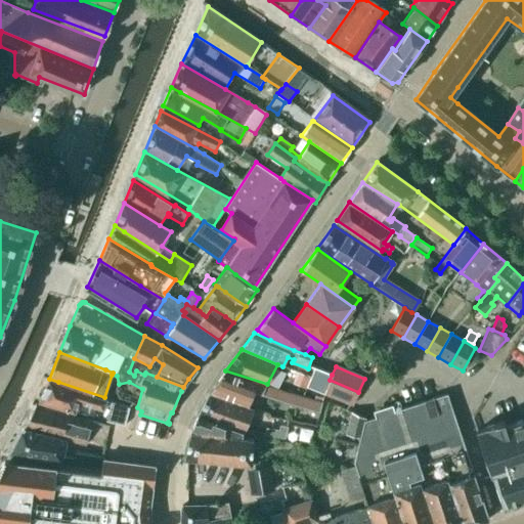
[(311,377),(307,387),(324,394),(330,380),(332,375),(315,367),(311,377)]
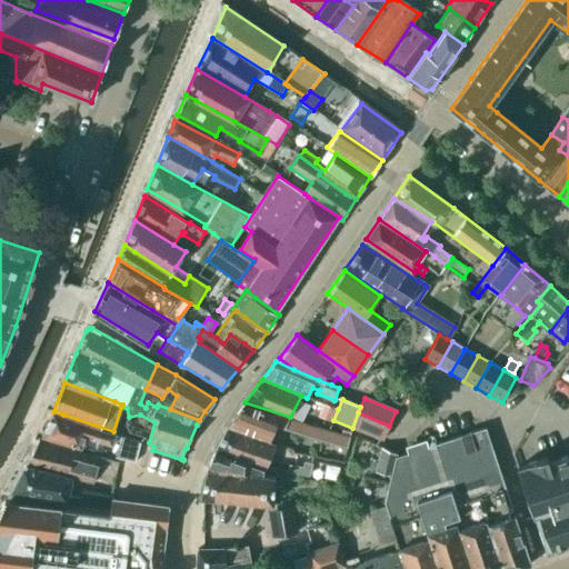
[(245,402),(227,428),(269,441),(276,426),(285,429),(347,448),(350,437),(289,419),(290,417),(245,402)]
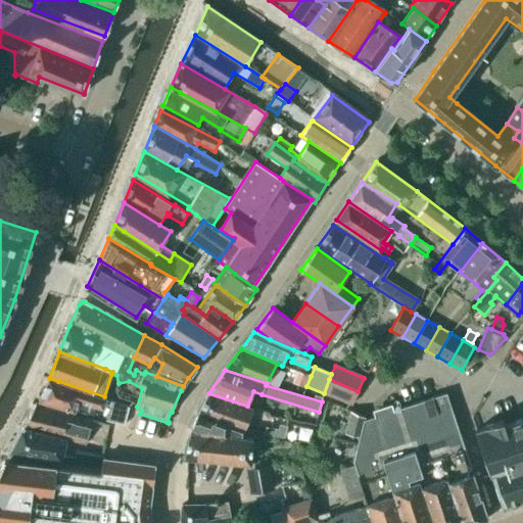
[(58,381),(49,378),(43,390),(39,400),(75,413),(79,400),(102,409),(102,410),(108,412),(105,422),(124,427),(126,420),(130,406),(104,396),(58,381)]
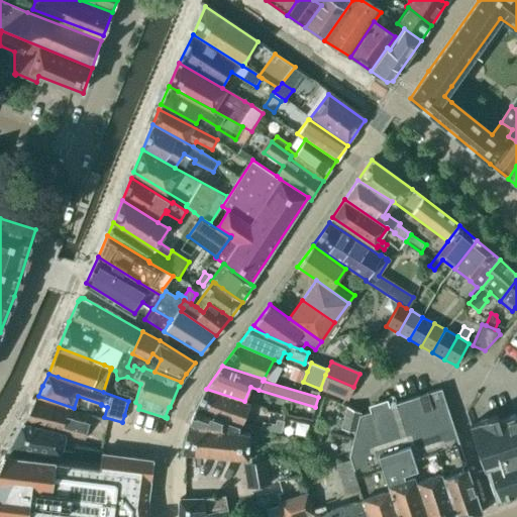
[(325,375),(320,389),(347,400),(353,387),(325,375)]
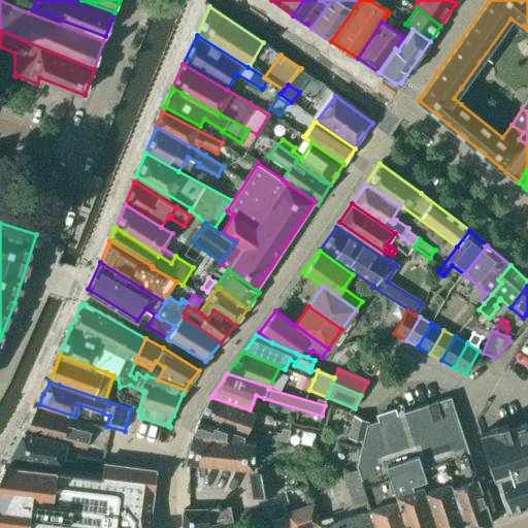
[(250,409),(210,397),(199,419),(244,432),(254,413),(250,409)]
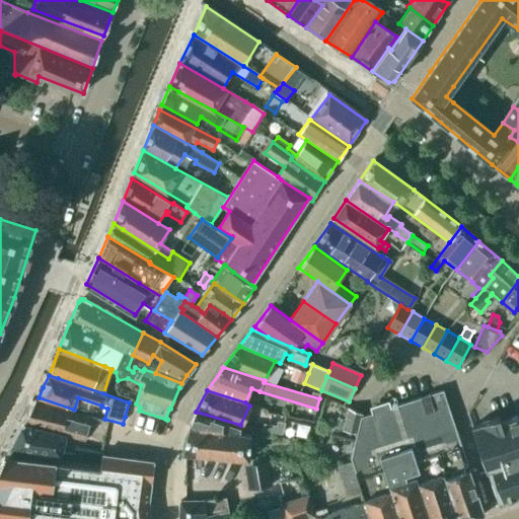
[(443,390),(366,416),(389,489),(416,479),(428,518),(473,518),(485,515),(443,390)]
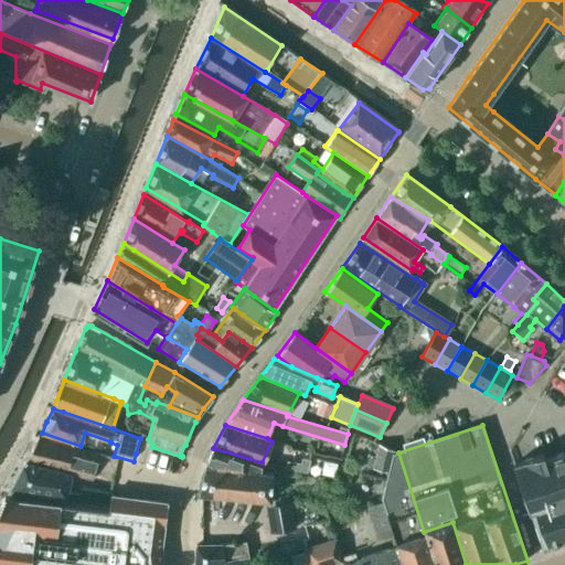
[(24,462),(70,475),(93,480),(99,456),(84,451),(38,437),(24,462)]
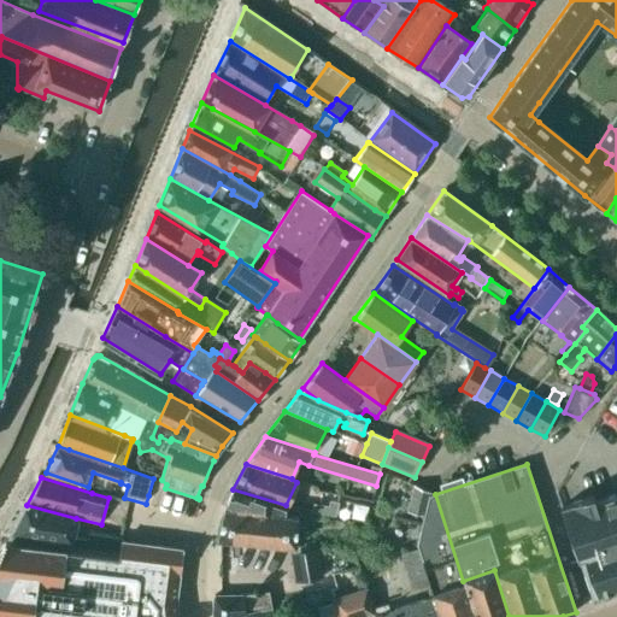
[(407,511),(424,516),(429,495),(430,493),(413,486),(407,511)]
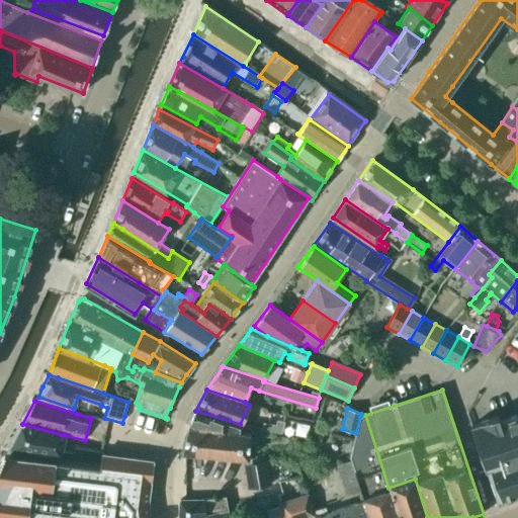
[(239,432),(240,424),(195,411),(188,427),(239,432)]
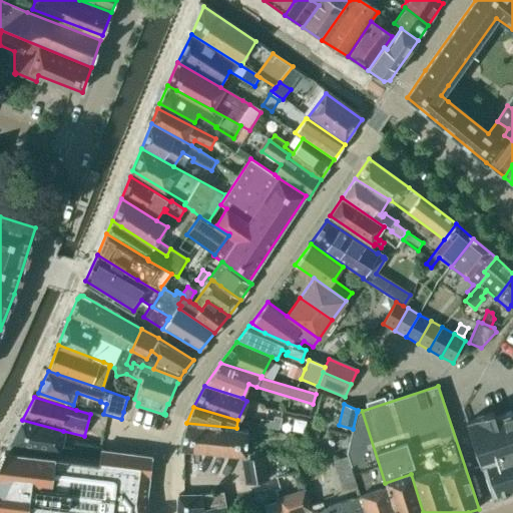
[(394,512),(385,483),(362,411),(357,412),(346,454),(351,467),(357,488),(360,496),(365,512),(394,512)]
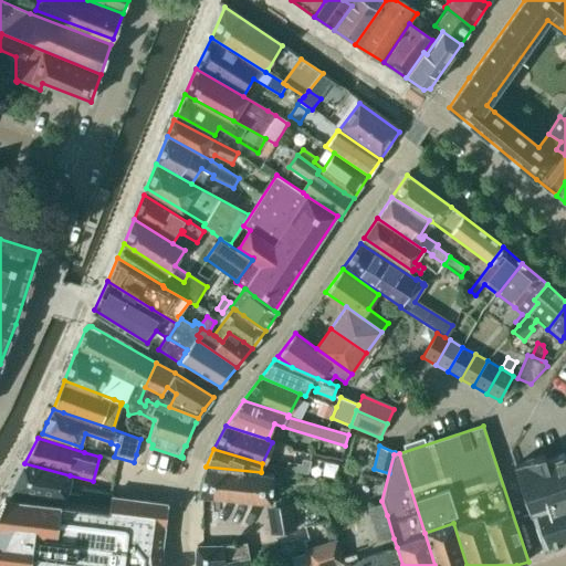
[(565,453),(547,460),(545,454),(515,465),(544,553),(565,545),(565,453)]
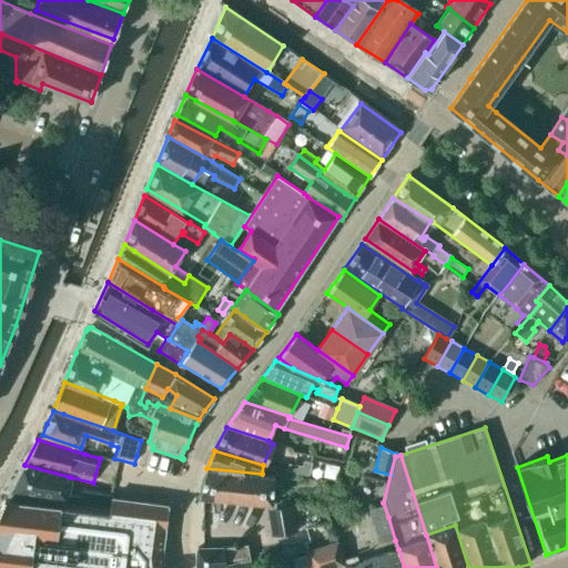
[(313,463),(304,462),(303,467),(288,464),(286,473),(308,476),(313,463)]
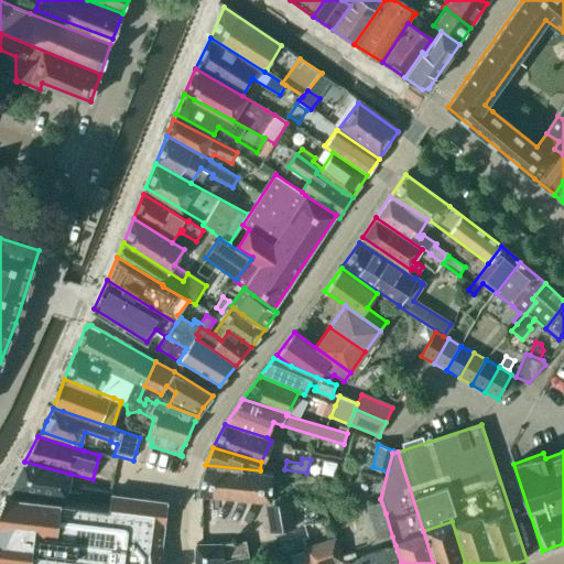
[(66,492),(69,474),(24,462),(9,489),(14,490),(13,494),(54,499),(67,500),(108,505),(110,491),(80,487),(79,494),(66,492)]
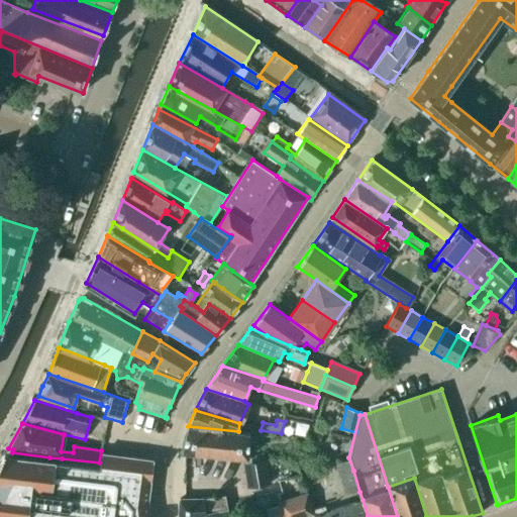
[(238,431),(188,426),(183,450),(217,454),(217,455),(246,458),(250,433),(238,431)]
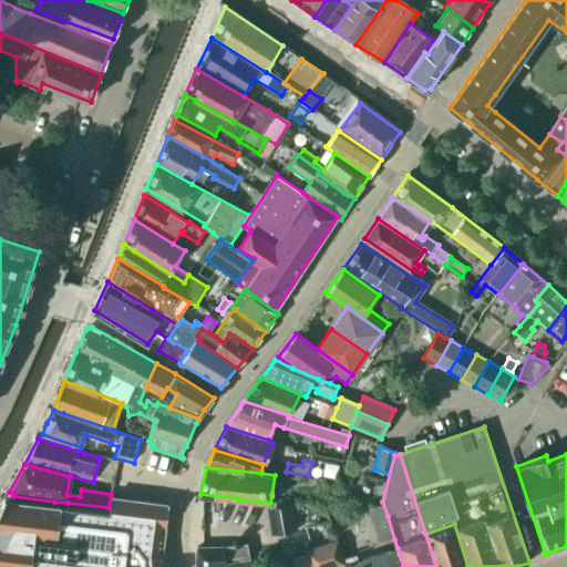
[(337,494),(338,484),(323,483),(322,493),(337,494)]
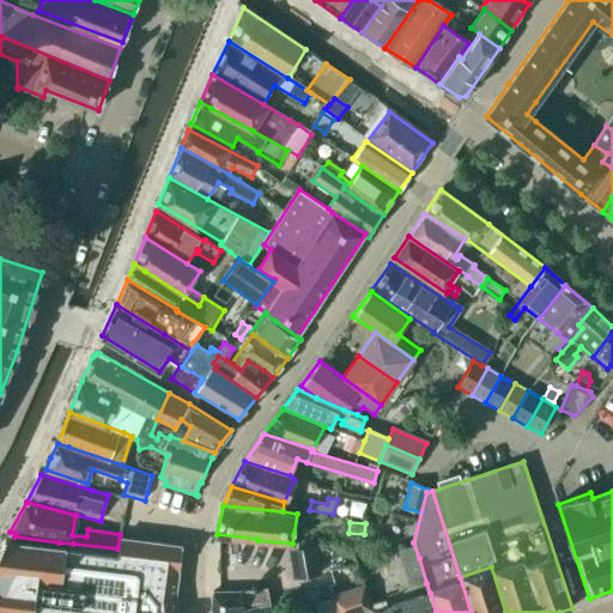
[(177,612),(176,596),(183,545),(121,535),(119,552),(6,536),(0,547),(0,612),(177,612)]
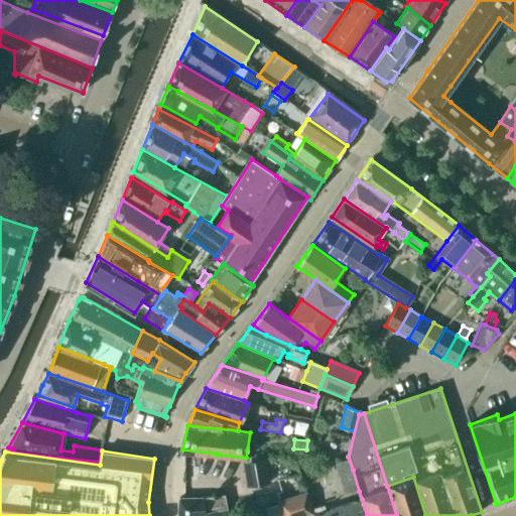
[(247,487),(270,483),(265,460),(243,463),(247,487)]
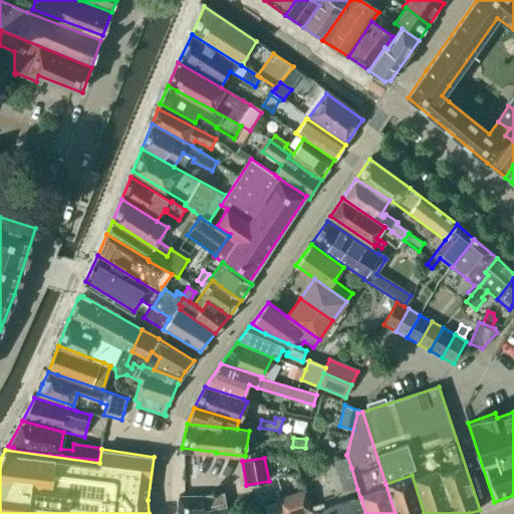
[(348,492),(357,489),(351,468),(341,472),(348,492)]
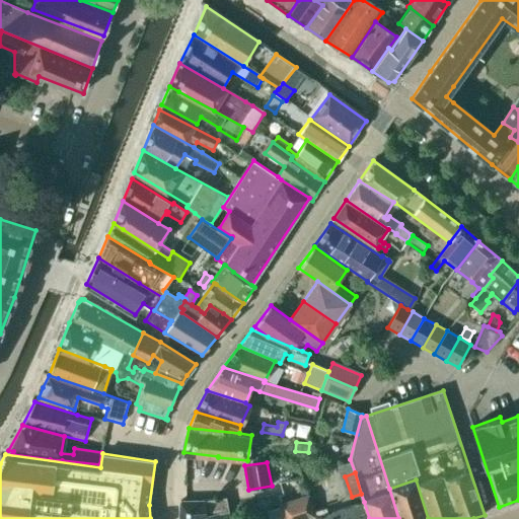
[(389,489),(398,518),(428,518),(416,479),(389,489)]
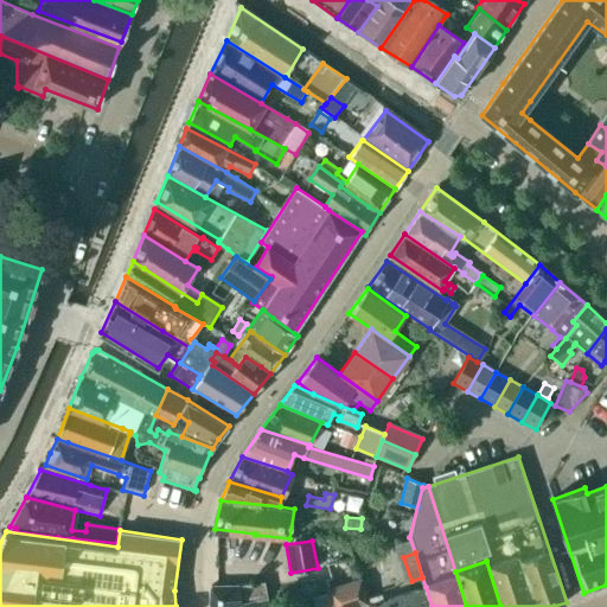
[(266,606),(264,599),(267,599),(264,582),(238,586),(211,588),(209,606),(362,606),(370,605),(362,579),(327,590),(332,606),(266,606)]
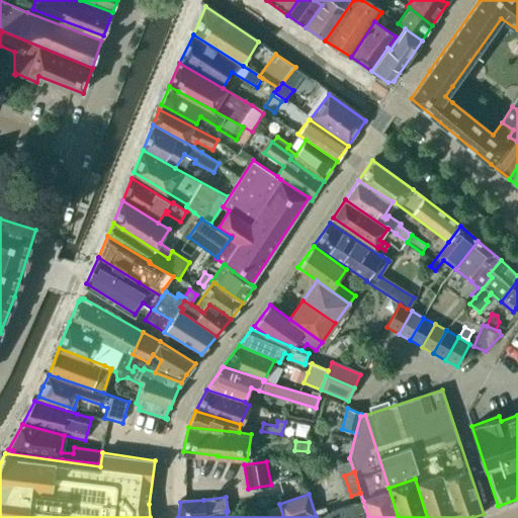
[(368,517),(363,501),(315,517),(368,517)]
